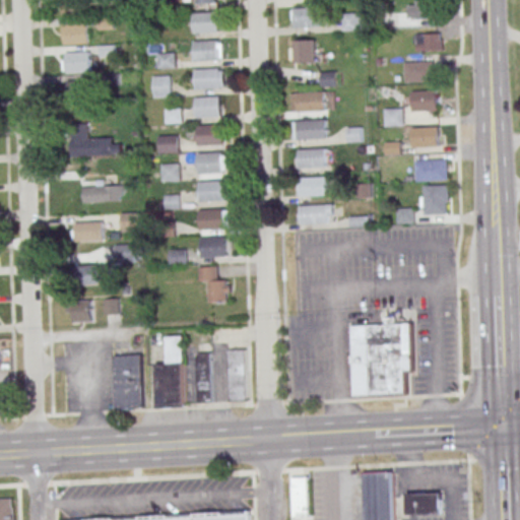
[(87,0),(61,0),(61,15),(87,15),(87,0)]
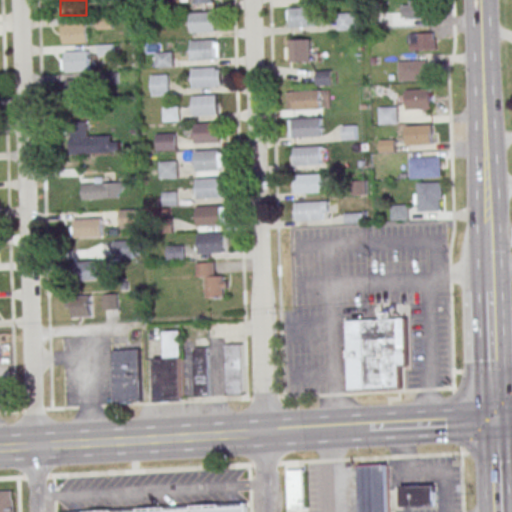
[(427,0),(403,0),(403,19),(428,19),(427,0)]
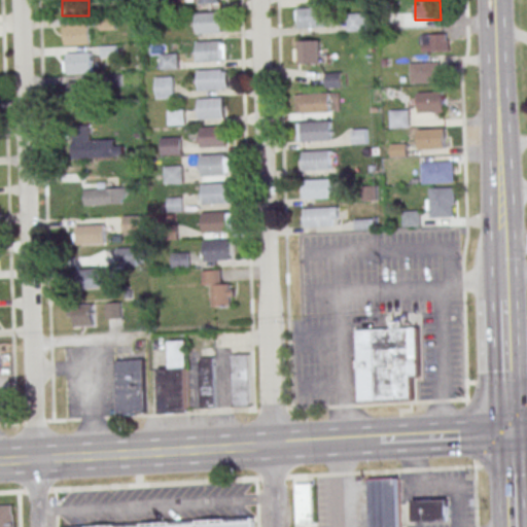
[(297,8),(325,7),(326,27),(299,28),(297,8)]
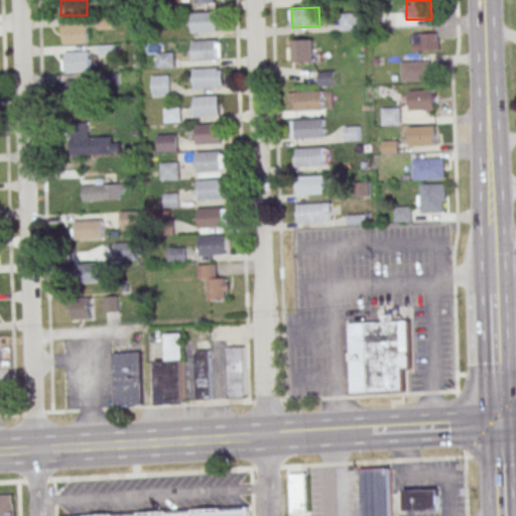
[(191,13),(219,11),(220,30),(192,32),(191,13)]
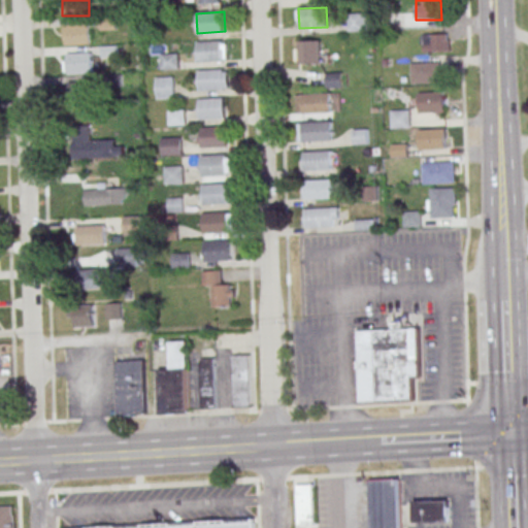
[(370,30),(369,12),(348,13),(349,31),(370,30)]
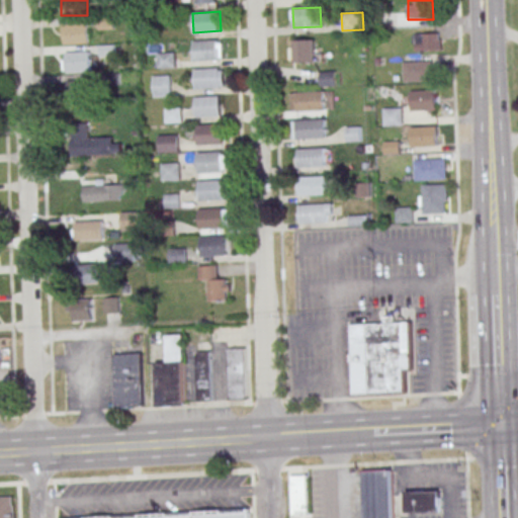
[(99,29),(114,29),(114,18),(99,18),(99,29)]
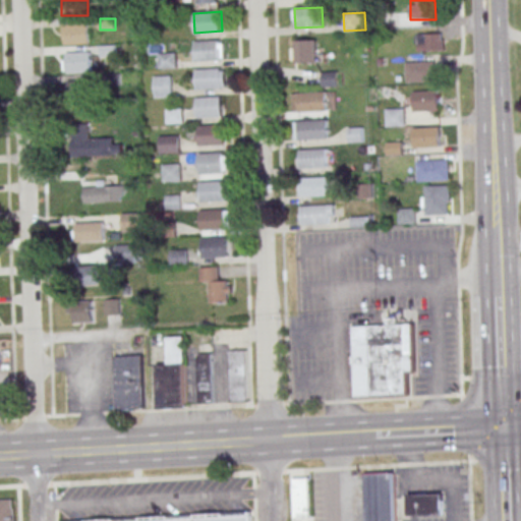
[(89,43),(89,24),(63,24),(63,43),(89,43)]
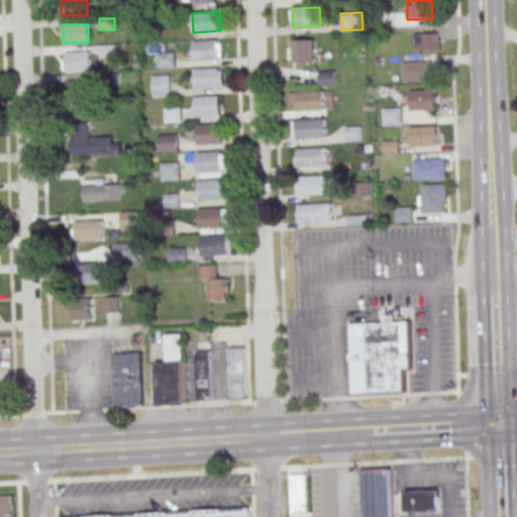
[(413,33),(413,50),(440,50),(440,33),(413,33)]
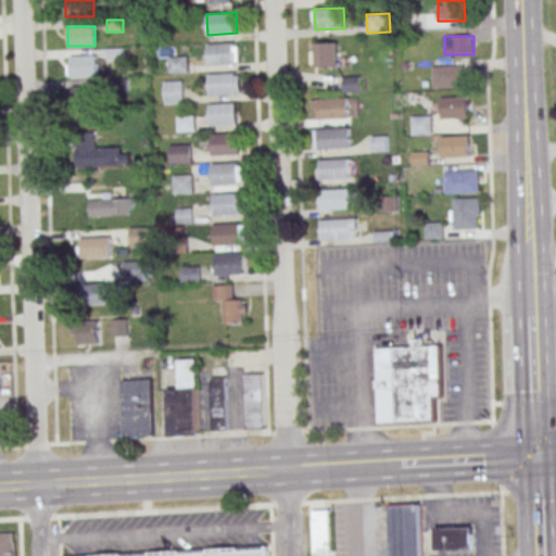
[(207,43),(236,42),(237,63),(209,64),(207,43)]
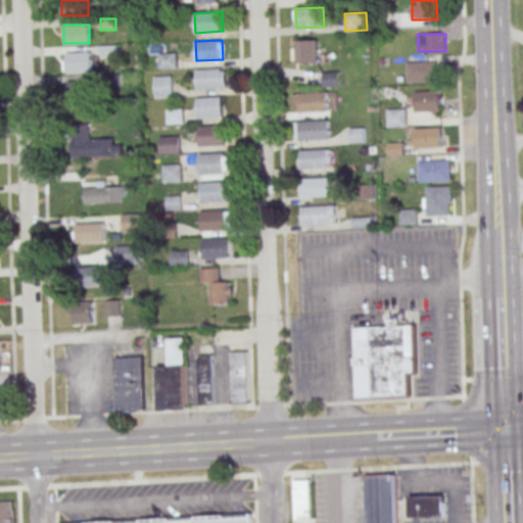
[(293,63),(317,63),(317,40),(293,40),(293,63)]
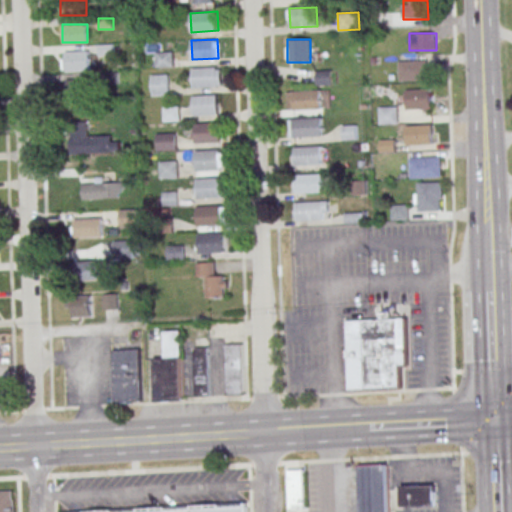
[(90,51),(63,51),(63,71),(90,71),(90,51)]
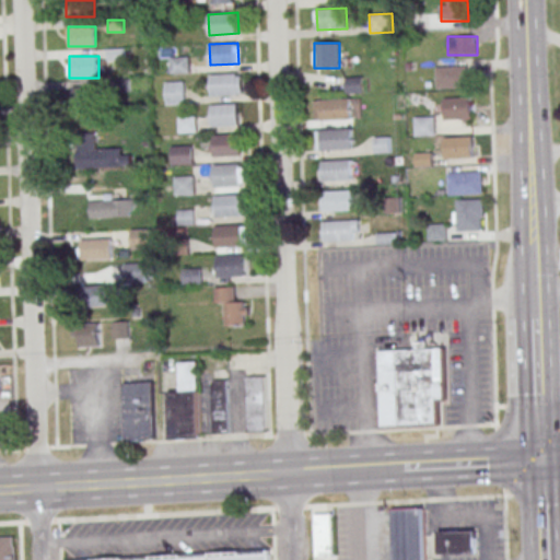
[(171,57),(171,72),(189,72),(189,57),(171,57)]
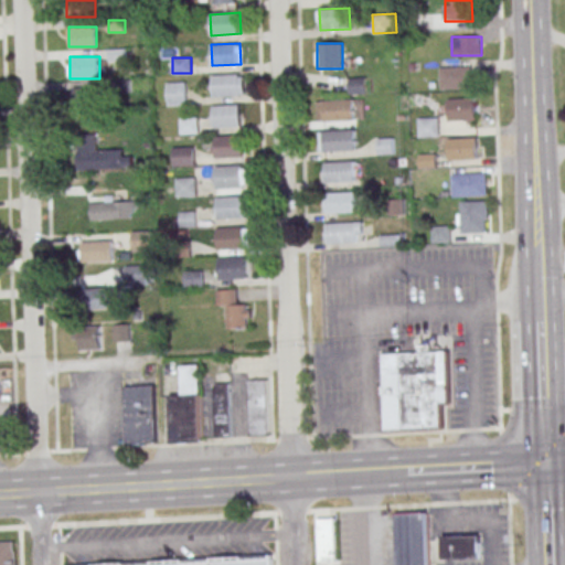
[(475,67),(441,67),(441,88),(475,88),(475,67)]
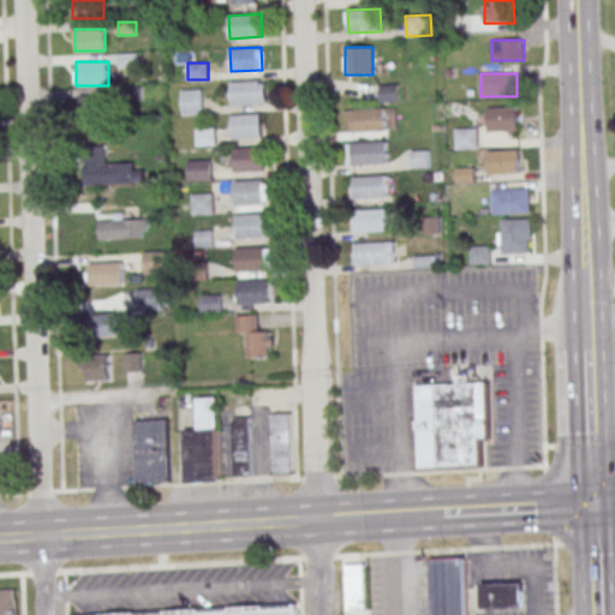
[(231,82),(263,81),(264,103),(232,105),(231,82)]
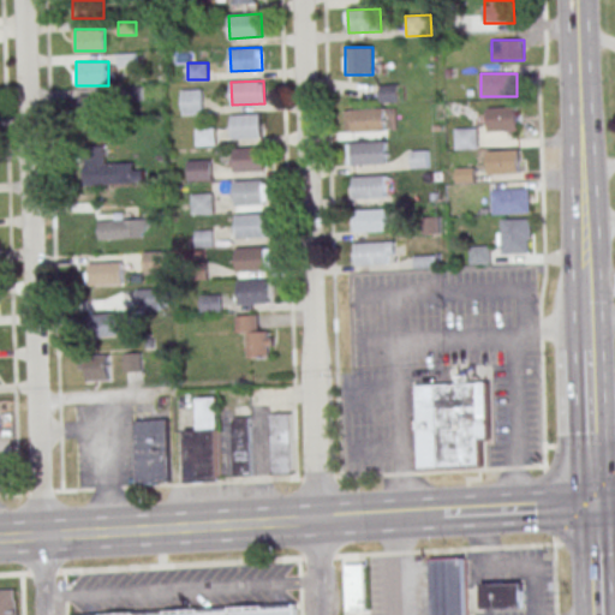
[(381,102),(398,102),(398,84),(381,84),(381,102)]
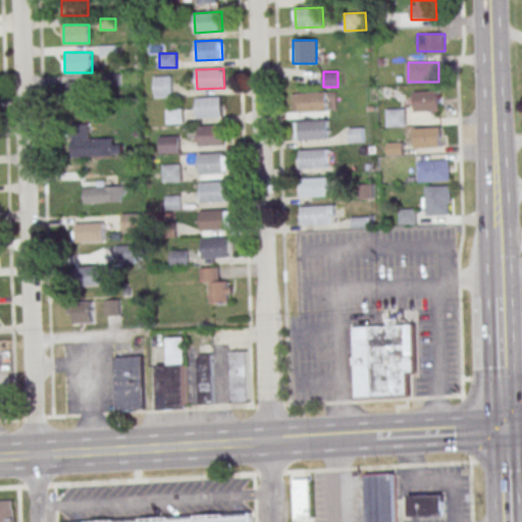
[(155,97),(173,97),(173,75),(155,75),(155,97)]
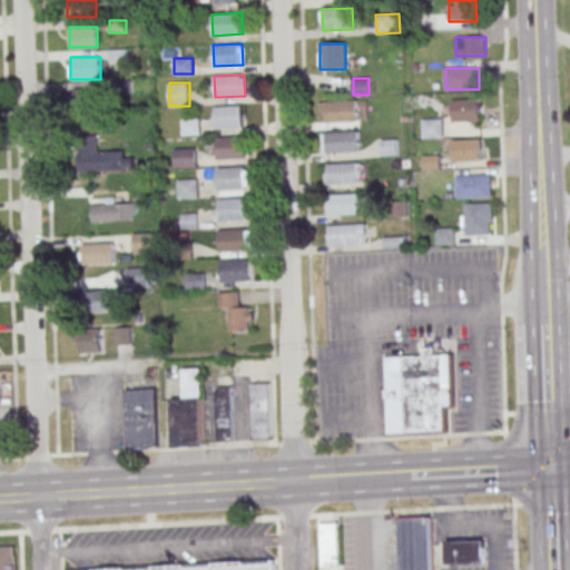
[(72,89),(72,108),(96,108),(96,89),(72,89)]
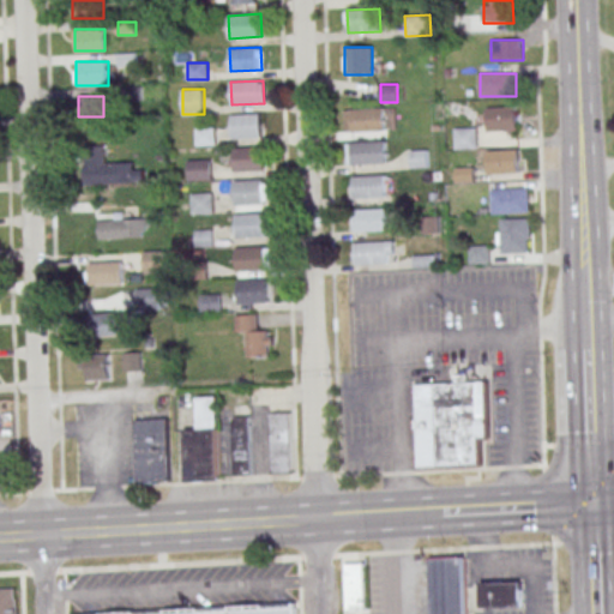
[(353,109),(384,107),(385,130),(353,132),(353,131),(345,131),(344,110),(353,110),(353,109)]
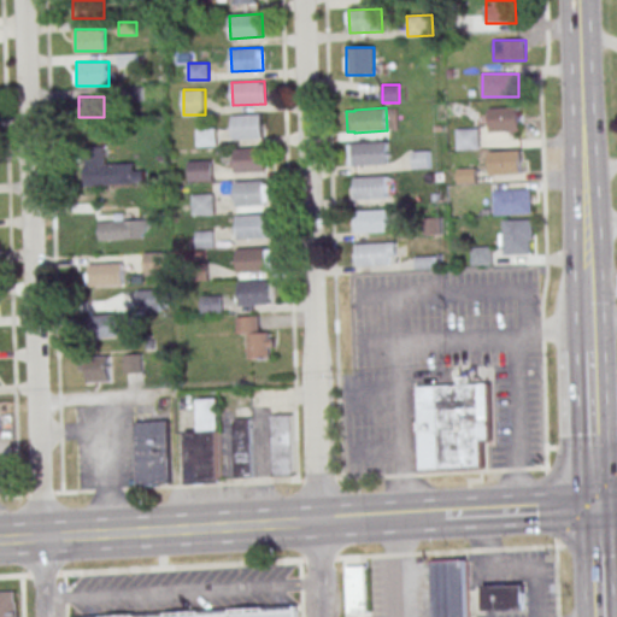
[(518,131),(518,107),(487,107),(487,127),(456,127),(457,150),(485,150),(485,131),(518,131)]
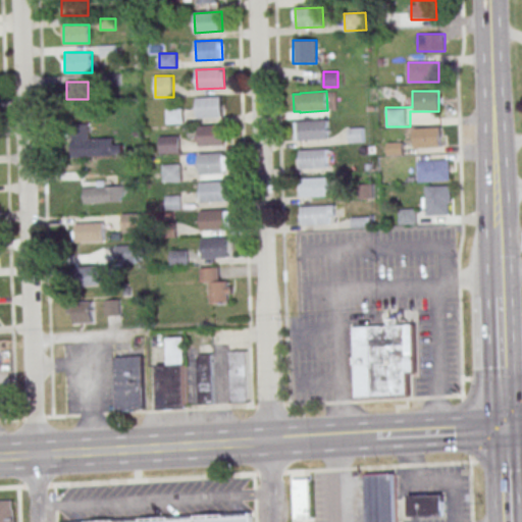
[(196,98),(223,96),(224,115),(197,117),(196,98)]
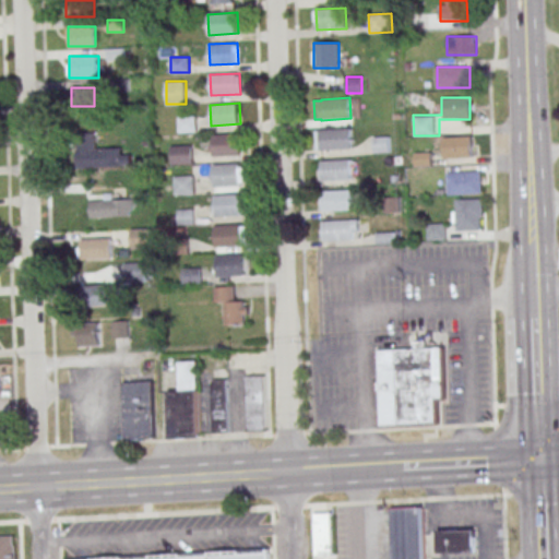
[(195,116),(179,116),(179,132),(195,132),(195,116)]
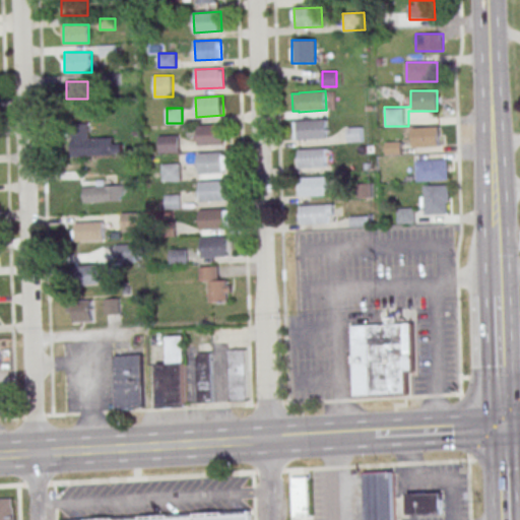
[(298,120),(325,118),(326,138),(299,139),(298,120)]
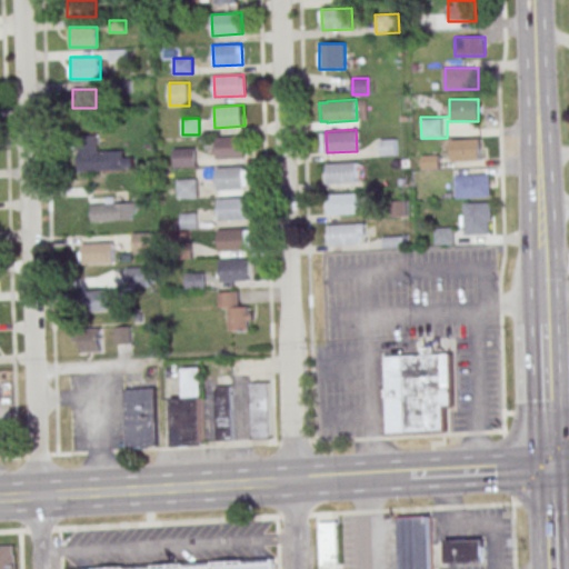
[(78,136),(79,171),(135,170),(135,158),(125,158),(125,149),(99,149),(98,136),(78,136)]
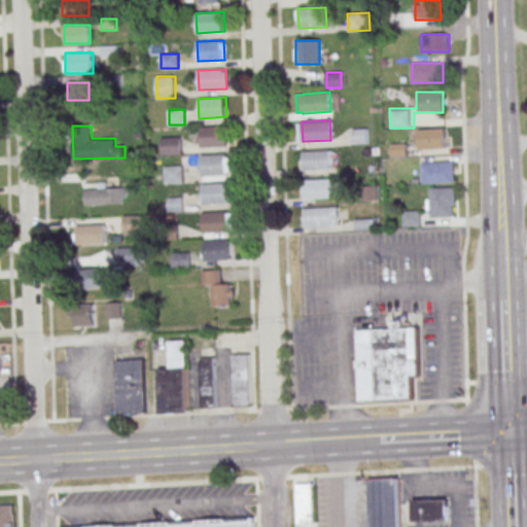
[(200,128),(227,126),(229,145),(201,147),(200,128)]
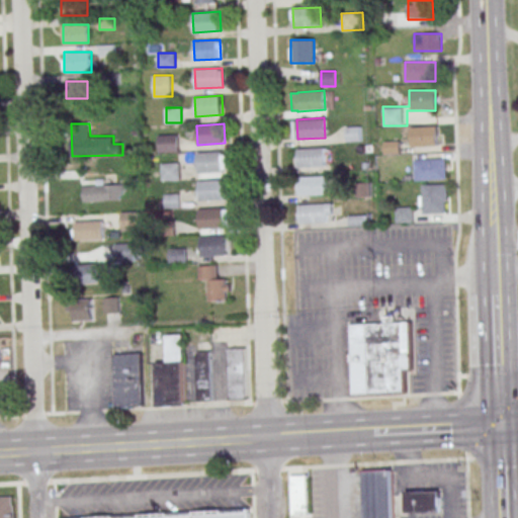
[(417,126),(418,147),(437,146),(437,126),(417,126)]
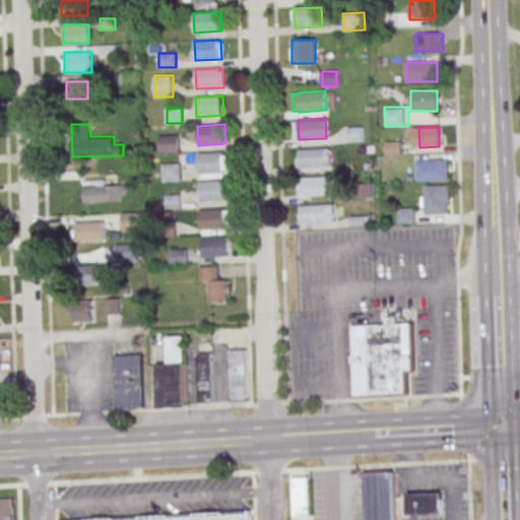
[(180,151),(180,135),(158,135),(158,151),(180,151)]
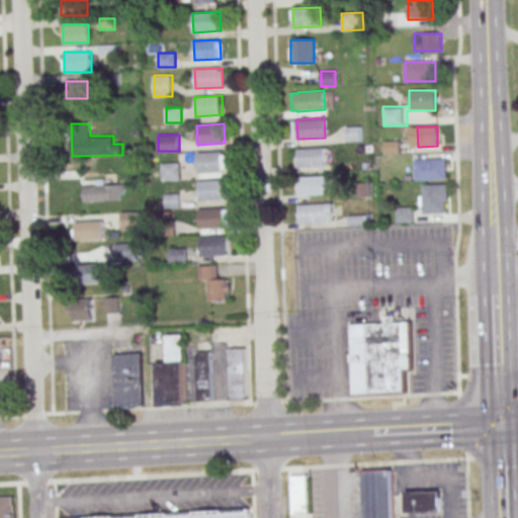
[(298,149),(326,147),(327,166),(299,168),(298,149)]
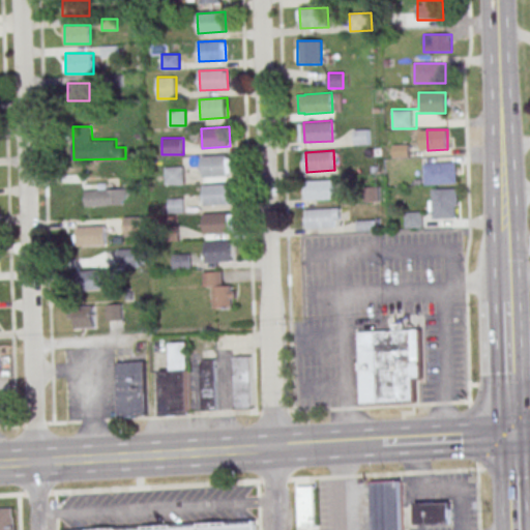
[(201,156),(228,155),(230,175),(202,176),(201,156)]
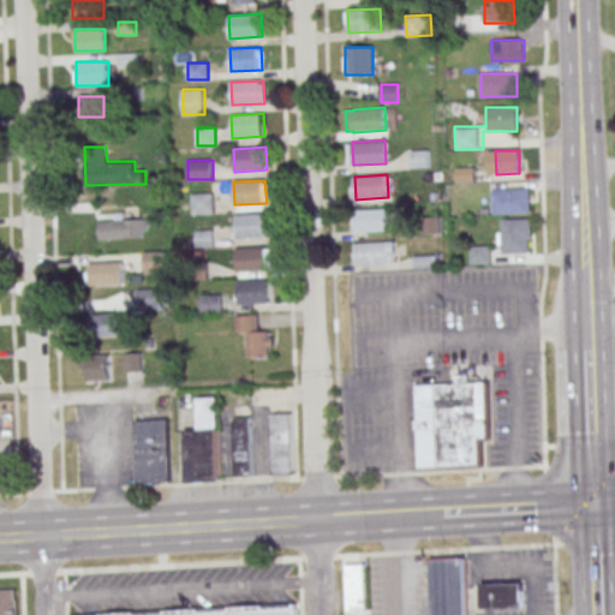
[(493,190),(527,189),(529,212),(494,213),(493,190)]
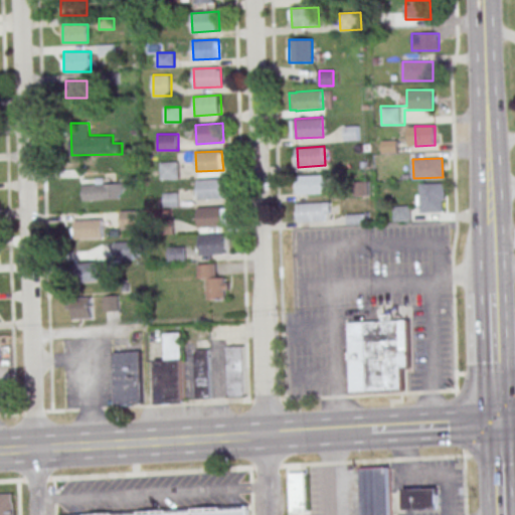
[(160,162),(160,179),(178,179),(178,162),(160,162)]
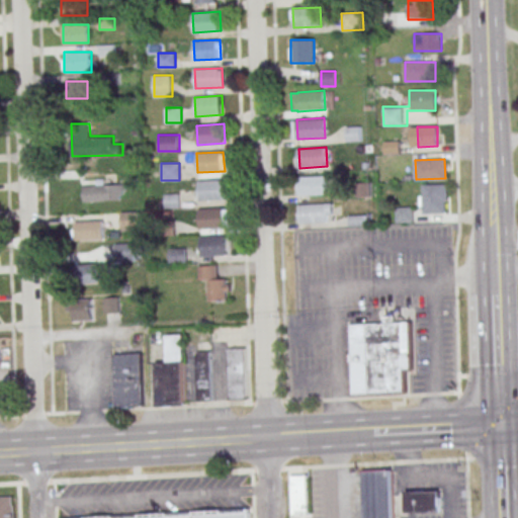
[(298,176),(325,174),(326,193),(299,195),(298,176)]
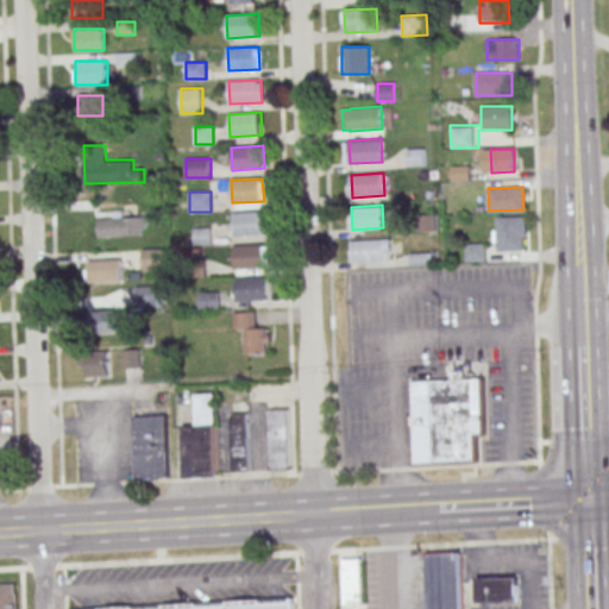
[(232,213),(264,211),(265,234),(233,236),(232,213)]
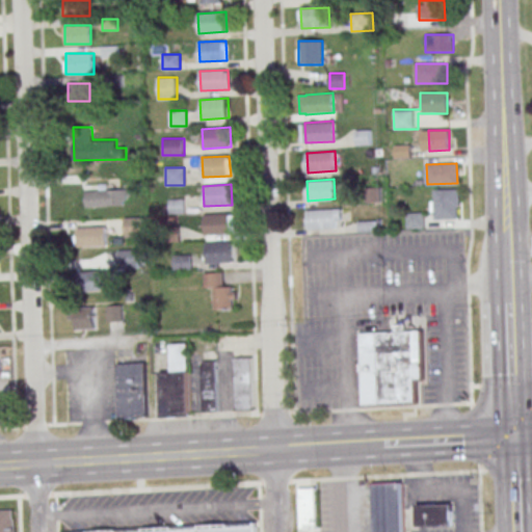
[(85,206),(129,206),(129,189),(85,189),(85,206)]
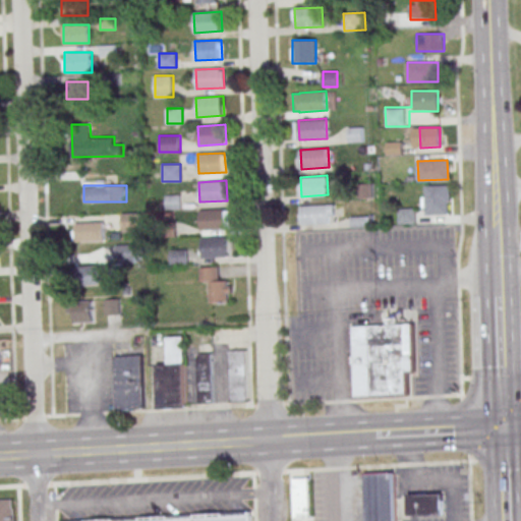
[(450,215),(450,185),(423,185),(423,215),(450,215)]
